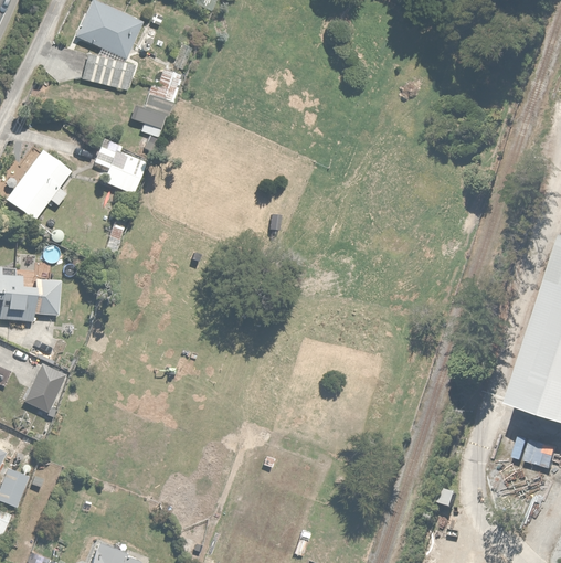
[(146,20),(102,0),(91,0),(77,32),(130,55),(146,20)]
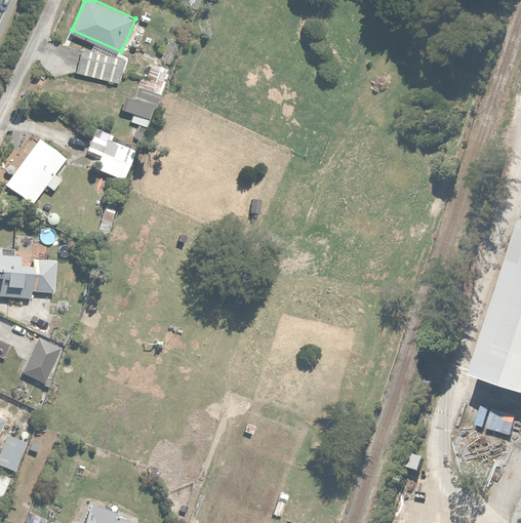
[(85,44),(78,70),(120,82),(128,56),(85,44)]
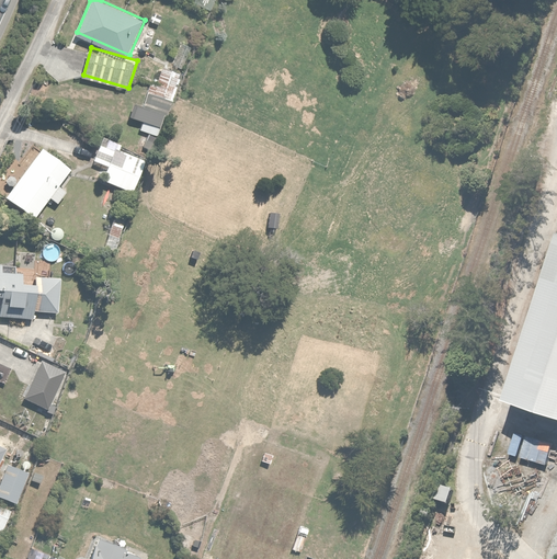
[(182,71),(157,63),(141,104),(167,113),(182,71)]
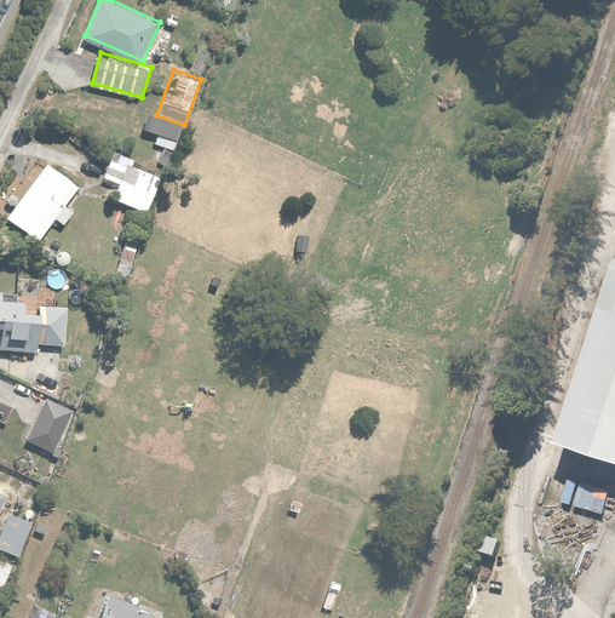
[(119,183),(113,199),(147,211),(161,170),(114,152),(104,178),(119,183)]
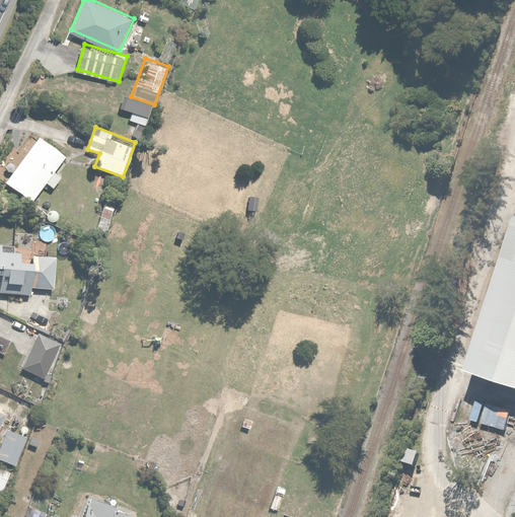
[(40,137),(7,181),(31,200),(65,156),(40,137)]
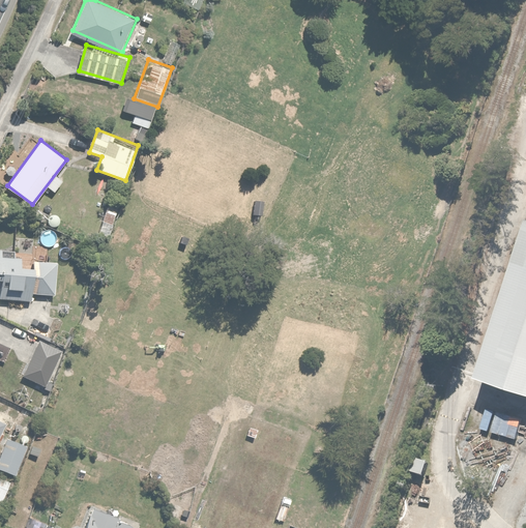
[(120,208),(108,204),(99,233),(112,236),(120,208)]
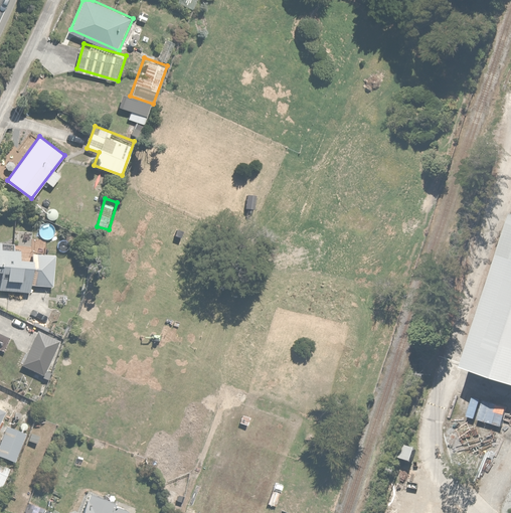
[(0,244),(0,241),(0,292),(33,293),(33,285),(54,286),(54,255),(31,255),(31,258),(17,258),(17,248),(0,247),(0,244)]
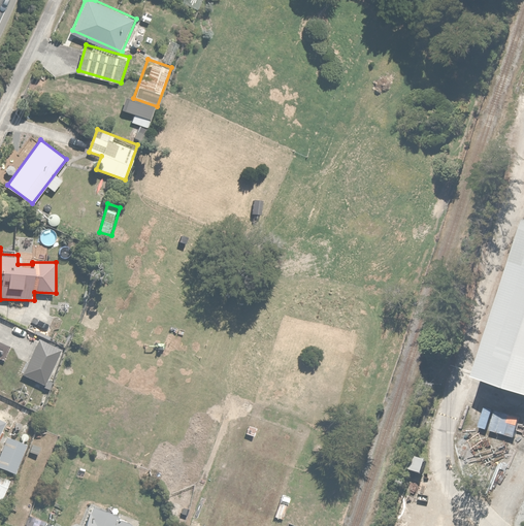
[(523,280),(490,379),(523,390),(523,280)]
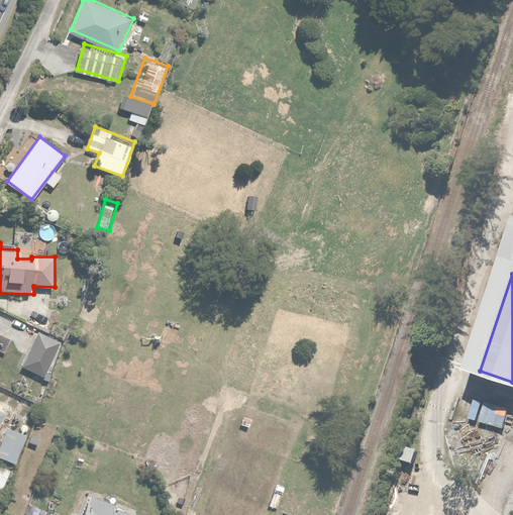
[(61,341),(38,333),(24,369),(46,378),(61,341)]
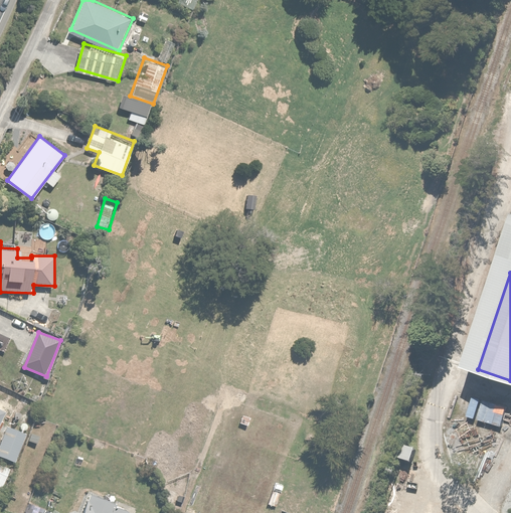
[(67,355),(59,351),(54,362),(62,366),(67,355)]
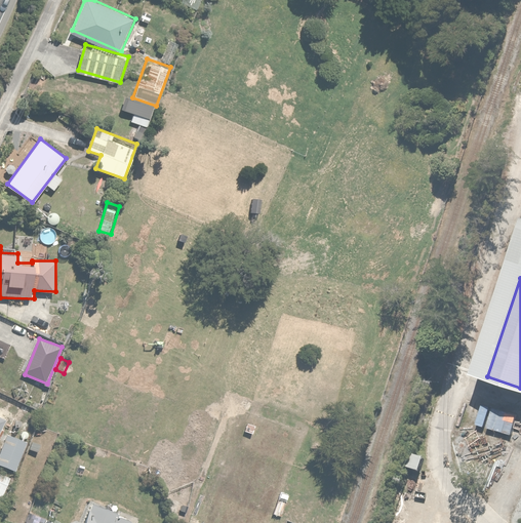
[(28,442),(8,433),(0,450),(0,465),(14,472),(28,442)]
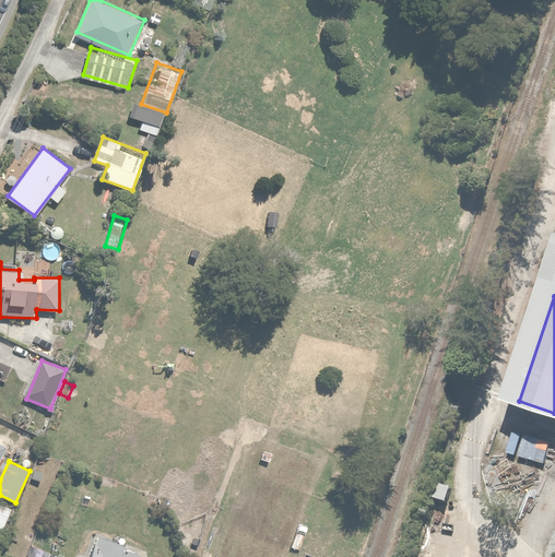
[(452,488),(440,484),(435,498),(448,502),(452,488)]
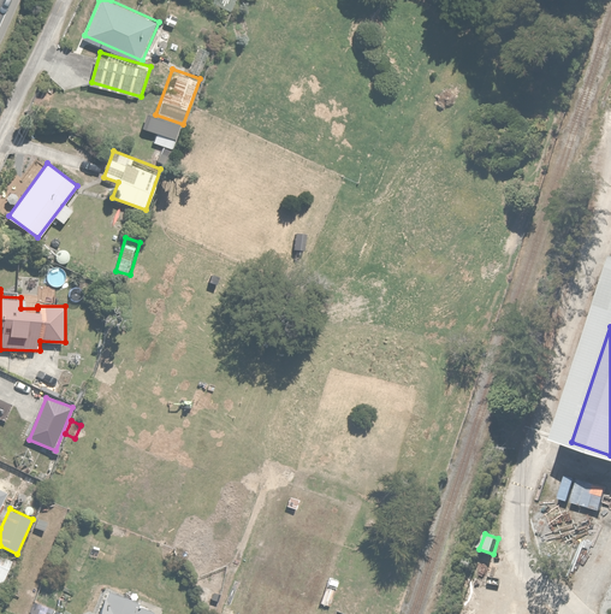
[(0,576),(5,579),(15,559),(0,551),(0,576)]
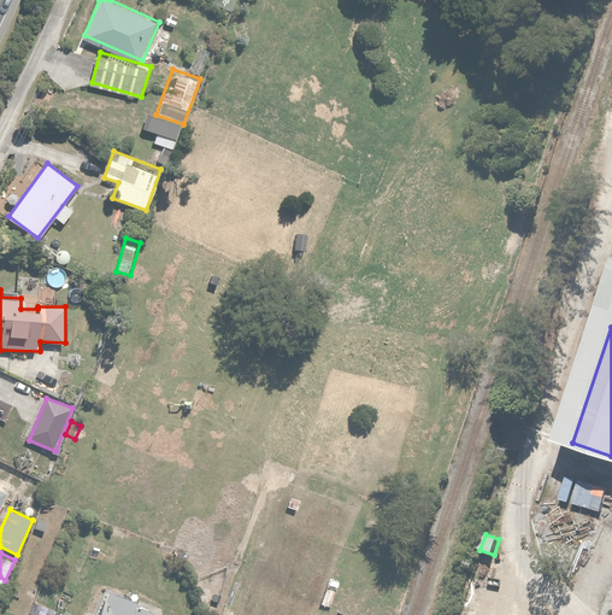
[(149,614),(151,613),(100,598),(95,614),(149,614)]
